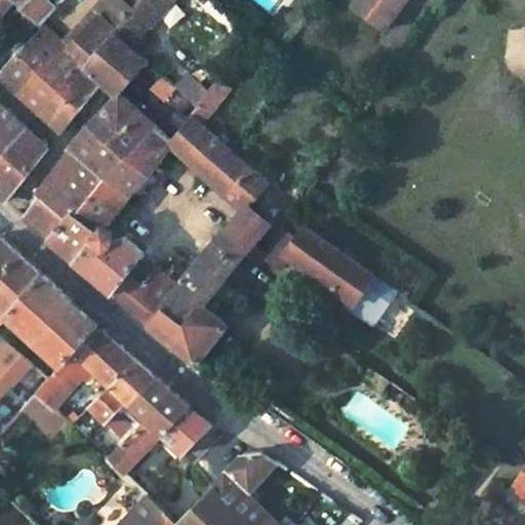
[(17,0),(0,0),(0,21),(4,16),(19,1),(17,0)]
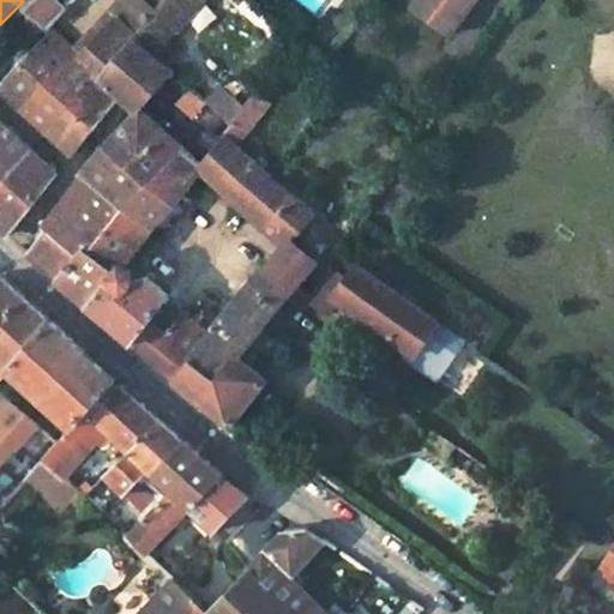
[(20,0),(23,1),(29,7),(47,25),(67,2),(74,0),(20,0)]
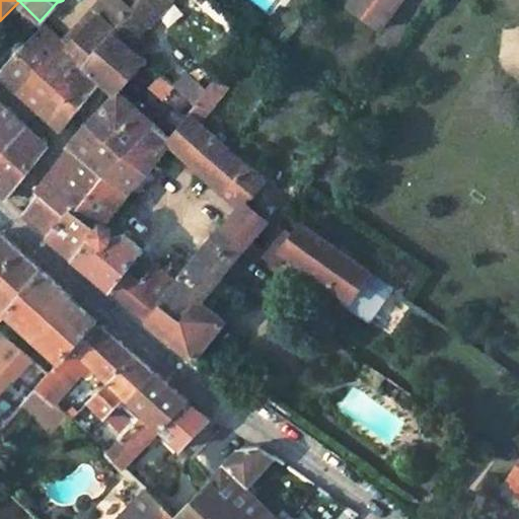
[(127,13),(110,0),(99,0),(91,10),(96,14),(68,48),(79,58),(85,63),(126,14),(127,13)]
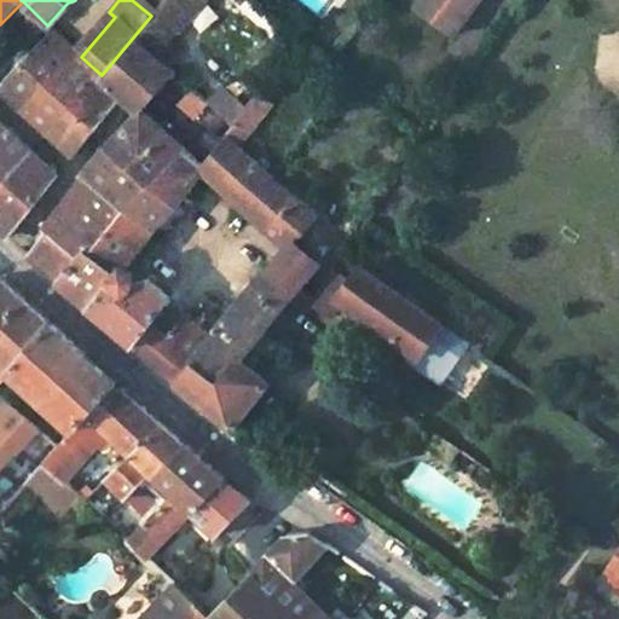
[(150,17),(102,75),(121,91),(126,96),(154,59),(172,36),(202,0),(165,0),(160,6),(151,16),(150,17)]
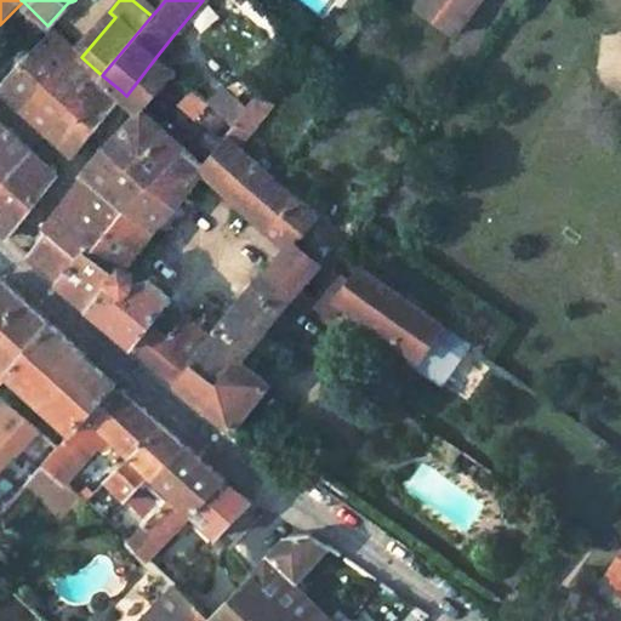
[(160,6),(153,0),(132,0),(152,16),(160,6)]
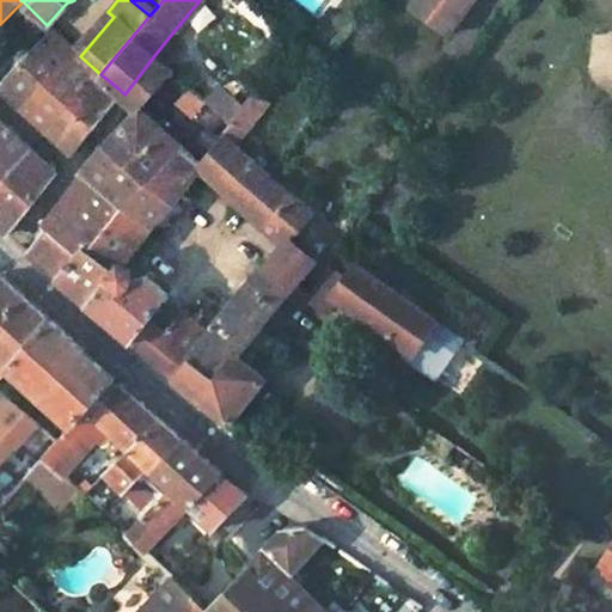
[(276,8),(270,0),(244,0),(237,10),(288,51),(295,43),(276,8)]
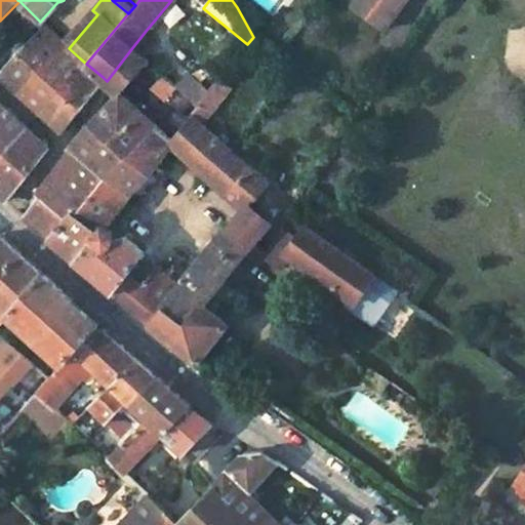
[(412,0),(362,0),(354,11),(386,35),(412,0)]
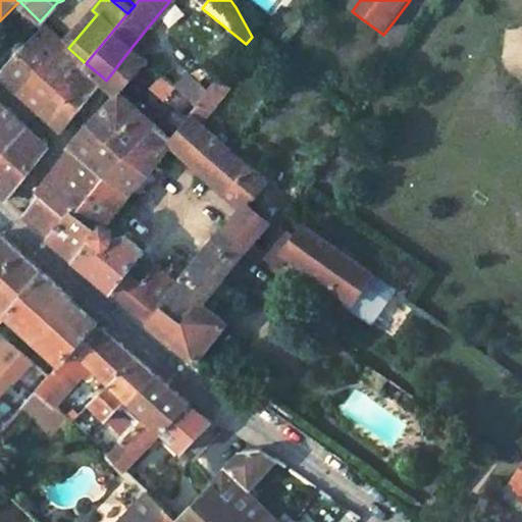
[(19,1),(4,16),(9,22),(24,6),(19,1)]
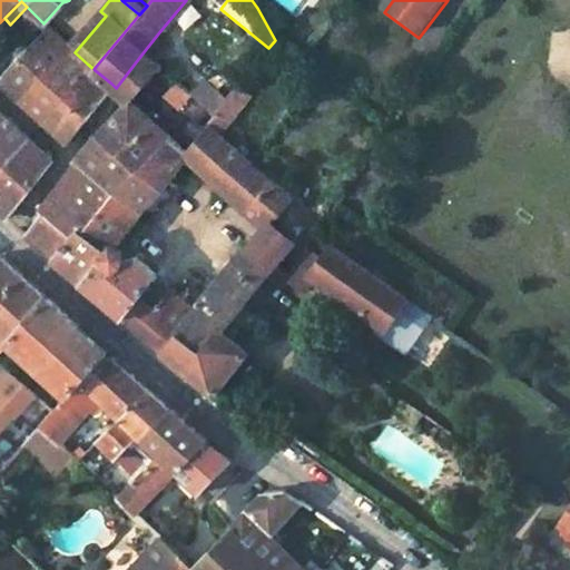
[(27,39),(43,23),(27,7),(10,25),(16,29),(11,33),(16,37),(19,33),(27,39)]
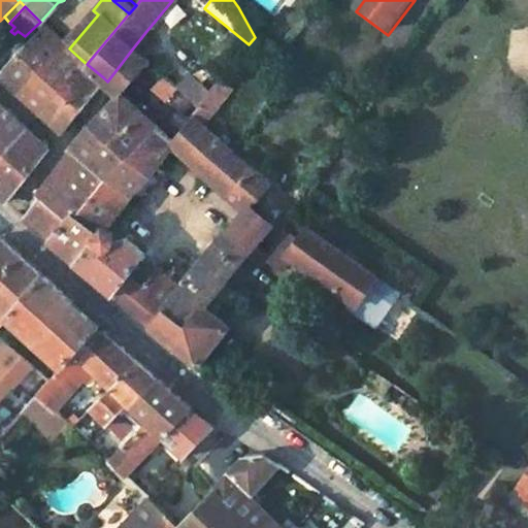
[(98,14),(93,10),(65,44),(69,48),(98,14)]
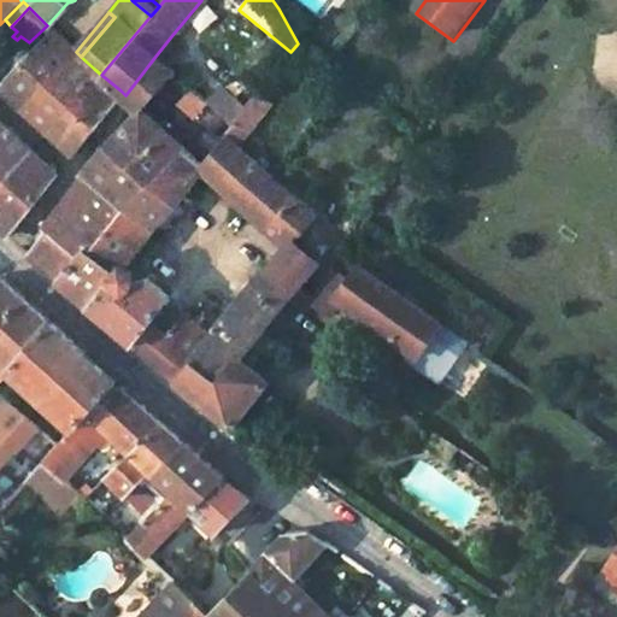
[(17,31),(11,27),(6,30),(12,36),(17,31)]
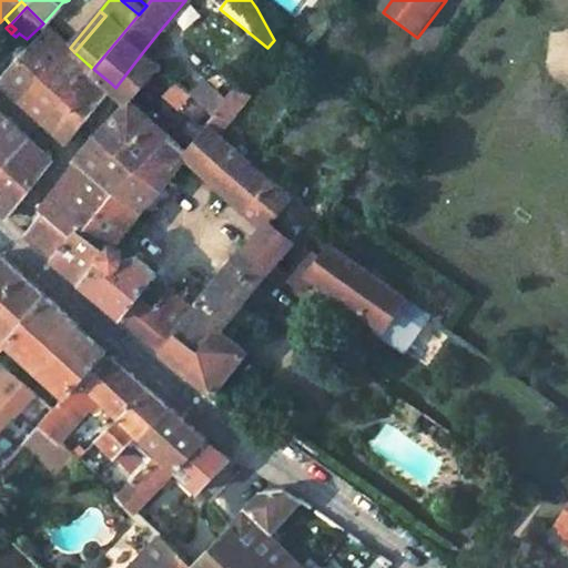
[(67,44),(49,28),(0,81),(0,84),(20,99),(67,44)]
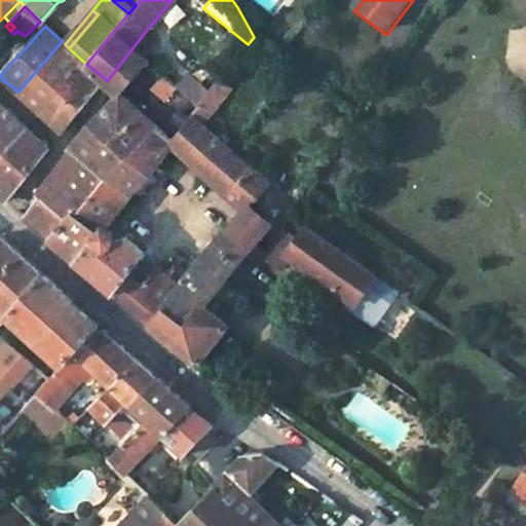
[(65,44),(62,41),(19,91),(39,110),(80,59),(69,48),(65,44)]
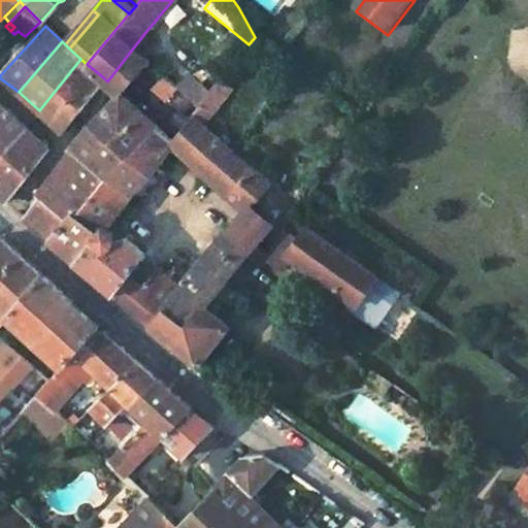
[(221,79),(175,42),(153,69),(161,76),(174,89),(195,109),(212,89),(221,79)]
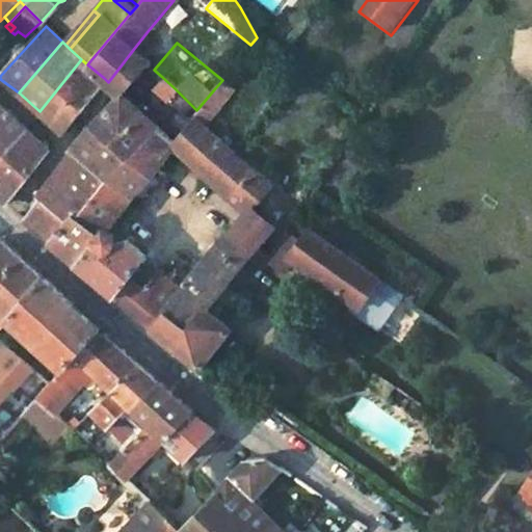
[(143,59),(132,51),(108,82),(117,90),(143,59)]
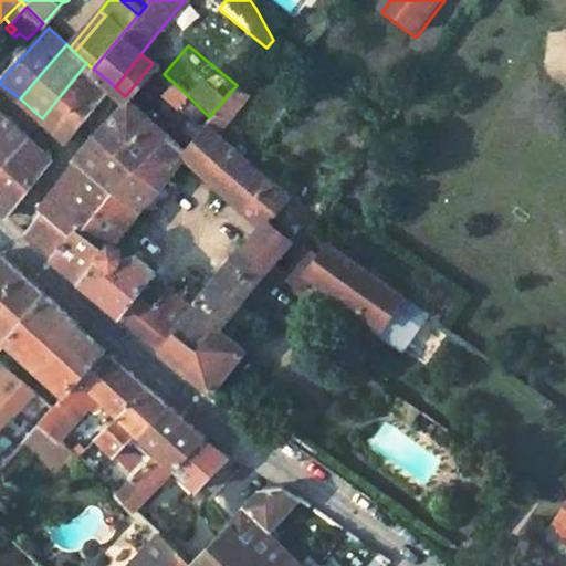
[(93,69),(86,63),(42,118),(66,142),(111,83),(93,69)]
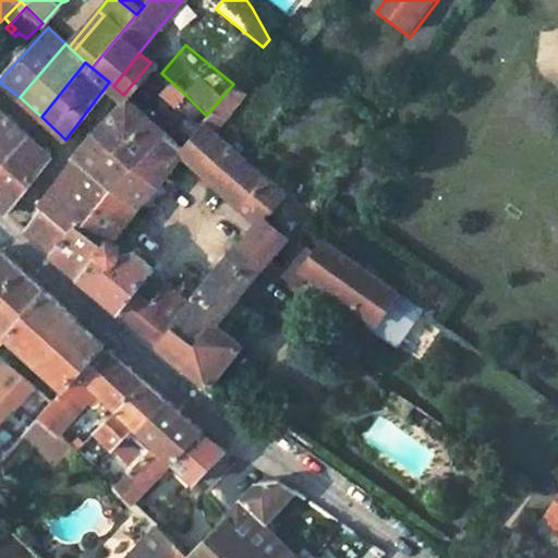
[(184,94),(170,81),(158,93),(174,108),(177,104),(176,102),(184,94)]
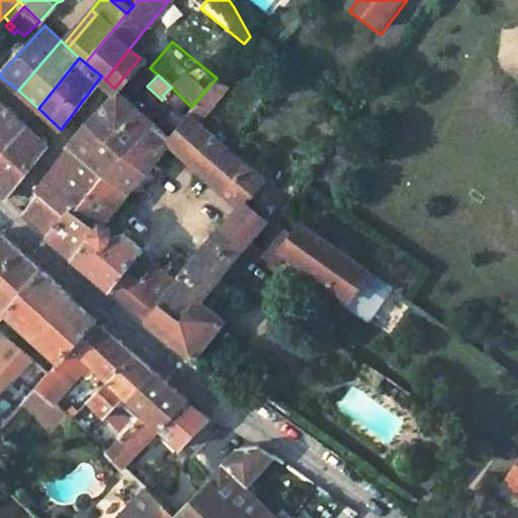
[(227,87),(217,78),(208,87),(220,96),(227,87)]
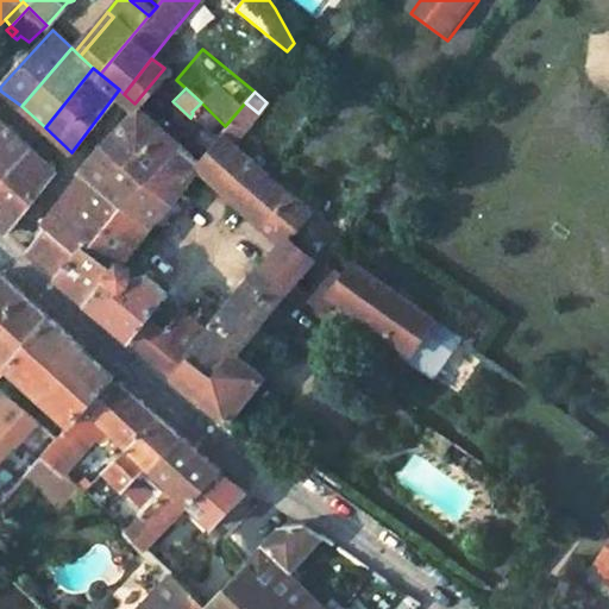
[(225,126),(201,102),(192,112),(193,113),(219,135),(225,126)]
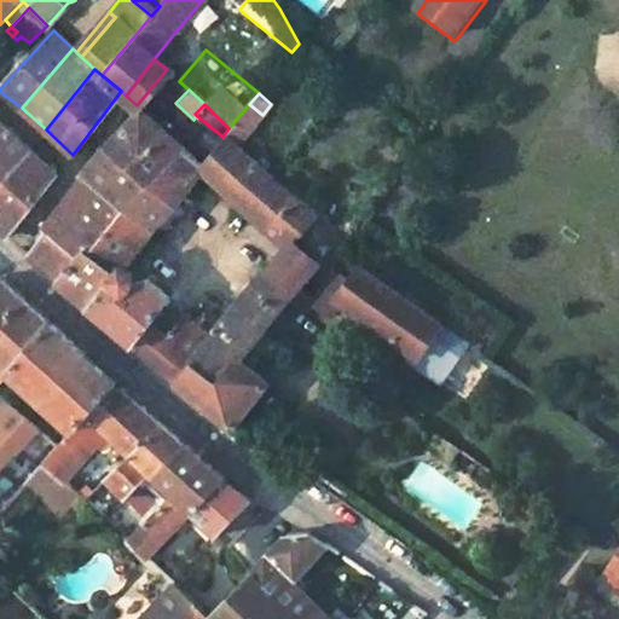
[(262,115),(249,104),(229,128),(223,137),(197,166),(201,169),(239,203),(285,246),(267,267),(296,290),(322,260),(294,237),(314,212),(264,171),(271,161),(260,151),(252,161),(236,148),(262,115)]
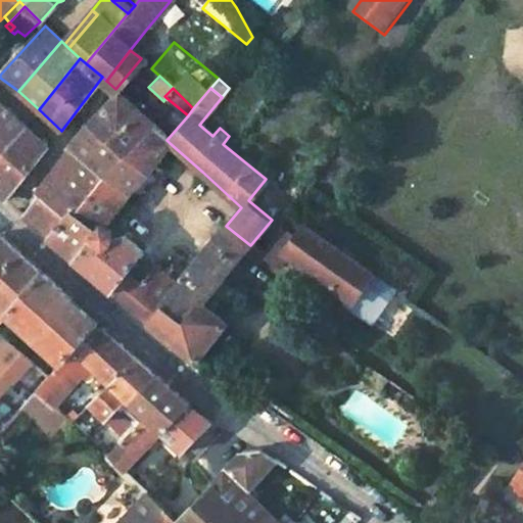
[(148,117),(115,89),(87,125),(117,150),(129,160),(154,130),(157,127),(148,117)]
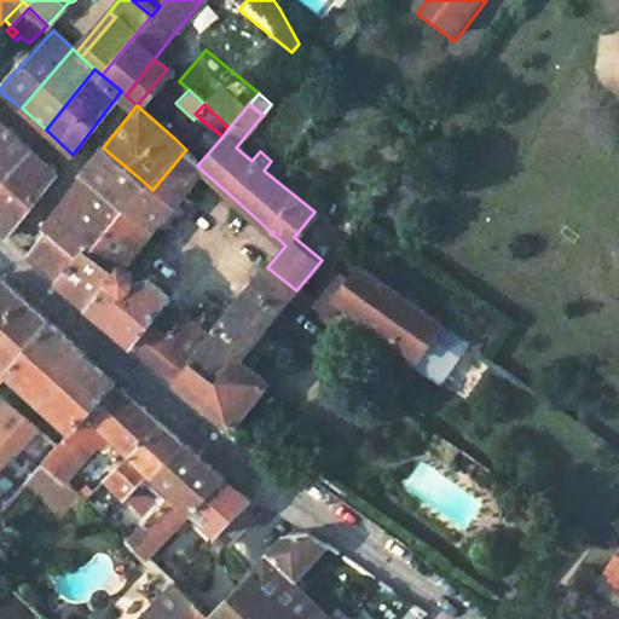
[(223,137),(196,115),(194,120),(175,139),(186,150),(183,154),(197,166),(223,137)]
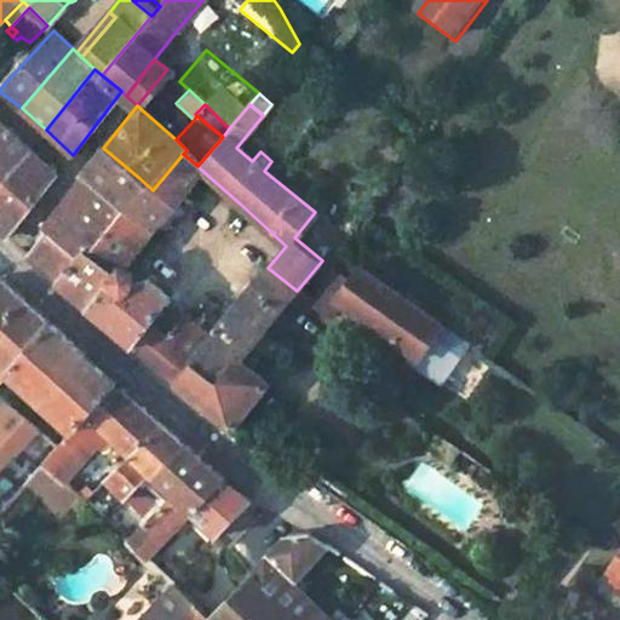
[(0,187),(32,148),(6,125),(0,132),(0,187)]
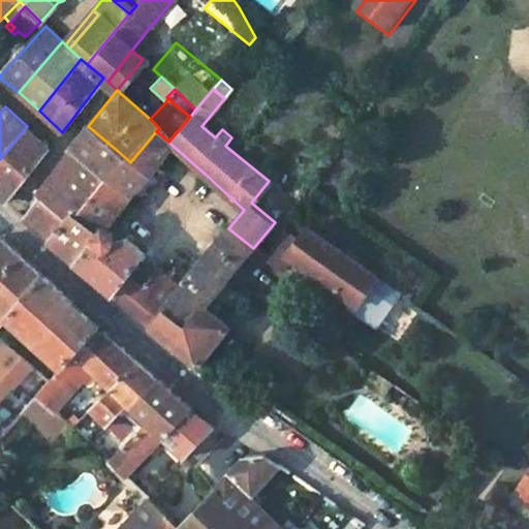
[(50,148),(27,126),(0,159),(0,190),(9,200),(50,148)]
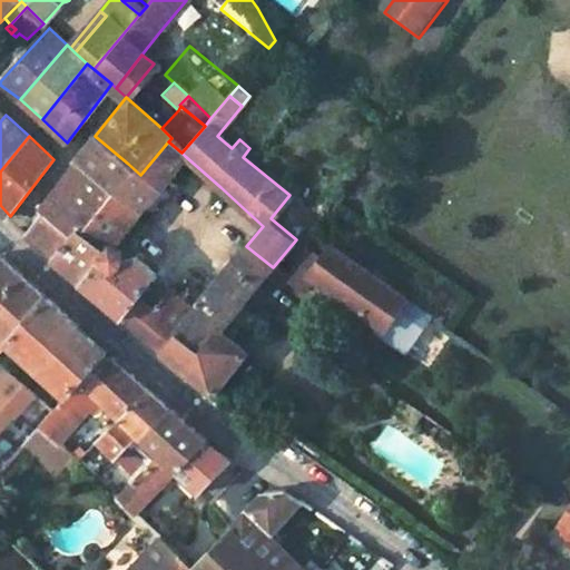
[(128,164),(95,136),(75,161),(79,166),(107,189),(128,164)]
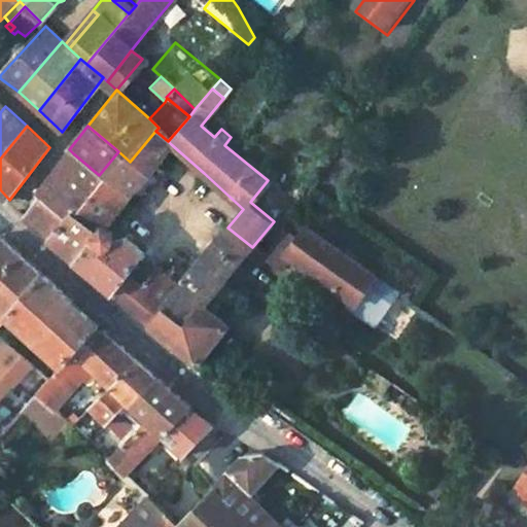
[(168,141),(155,131),(130,162),(145,175),(171,144),(168,141)]
